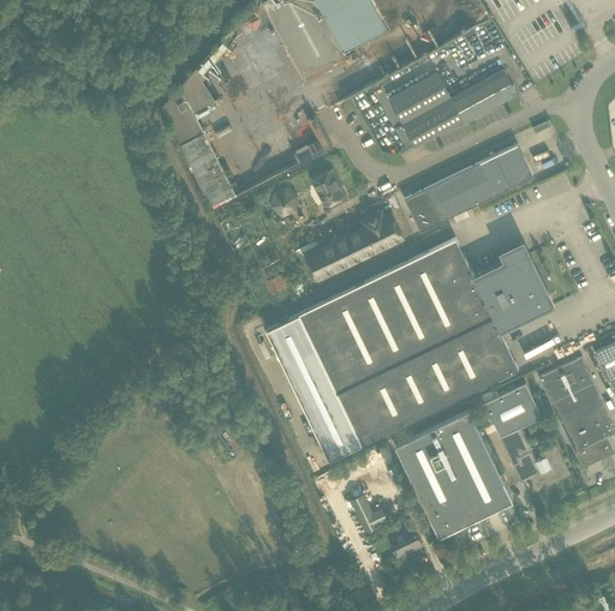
[(315,0),(267,0),(262,4),(303,78),(346,54),(315,0)]
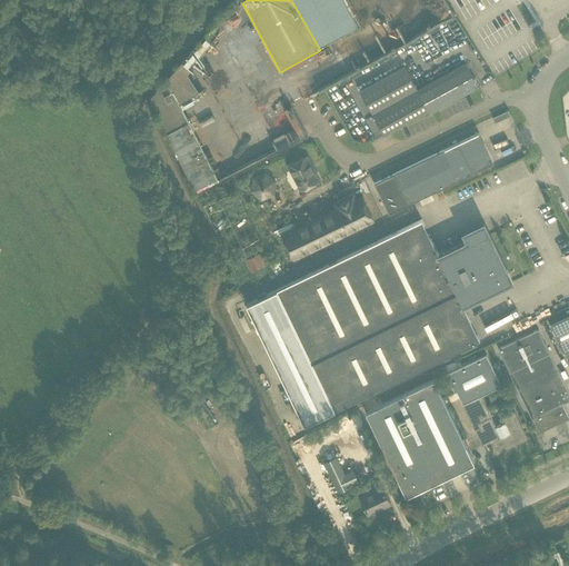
[(322,62),(325,60),(331,57),(328,51),(319,56),(322,62)]
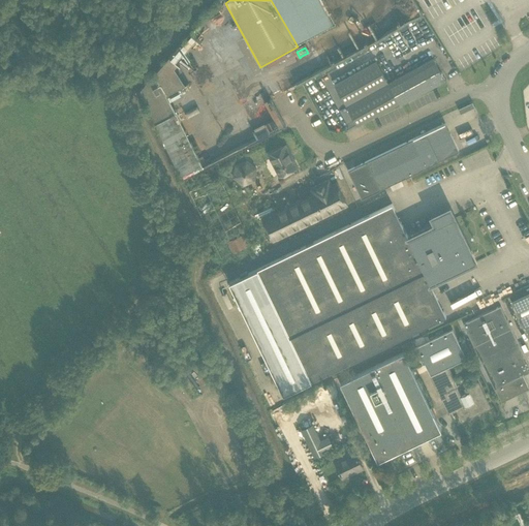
[(356,128),(360,126),(399,105),(400,109),(445,83),(433,61),(387,86),(376,64),(334,87),(356,128)]
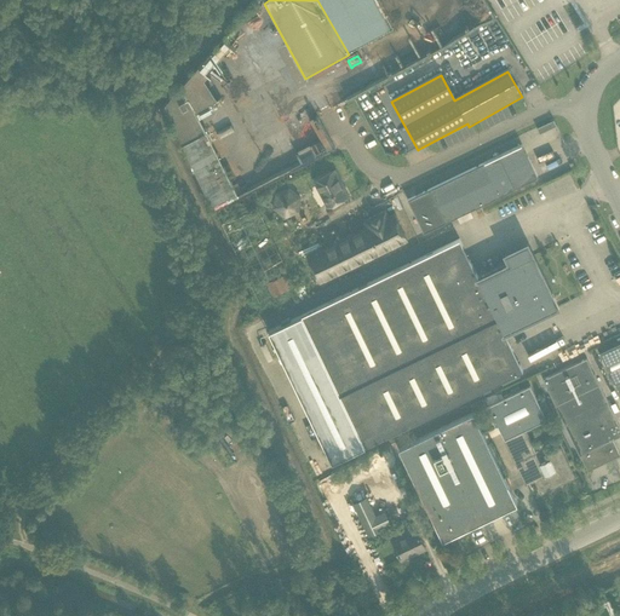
[(316,119),(309,124),(320,143),(310,149),(316,160),(334,150),(316,119)]
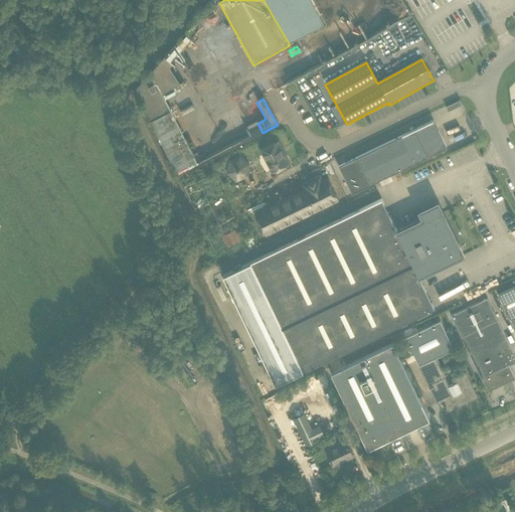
[(448,114),(462,108),(460,103),(446,110),(448,114)]
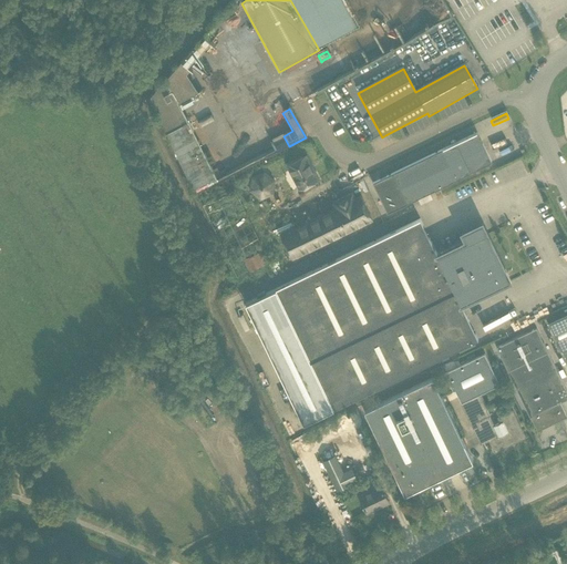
[(218,182),(189,123),(166,135),(195,194),(218,182)]
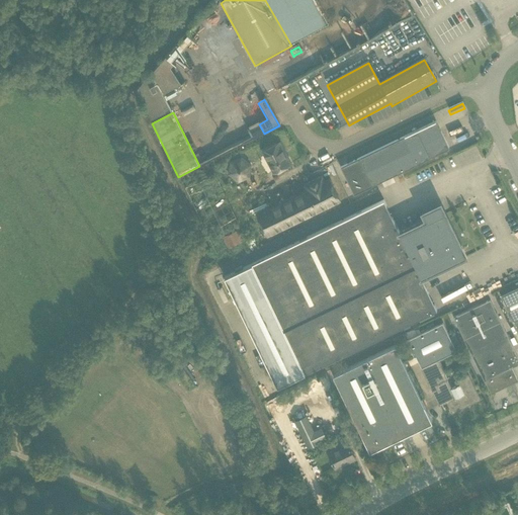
[(354,197),(431,160),(430,160),(449,151),(436,124),(405,140),(405,139),(341,170),(354,197)]
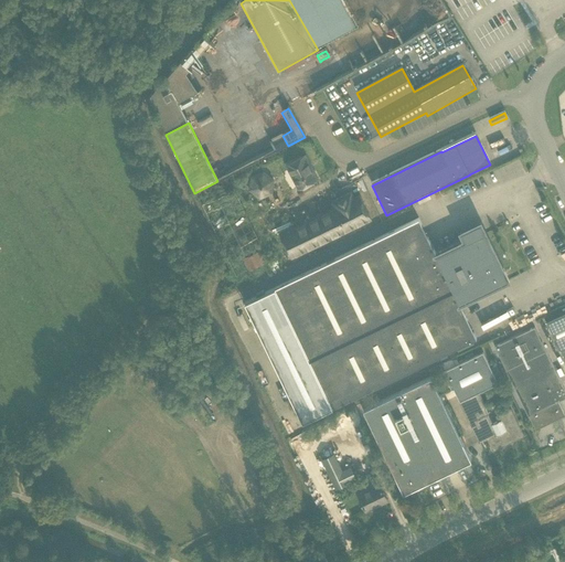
[(286,169),(299,191),(317,181),(305,158),(286,169)]
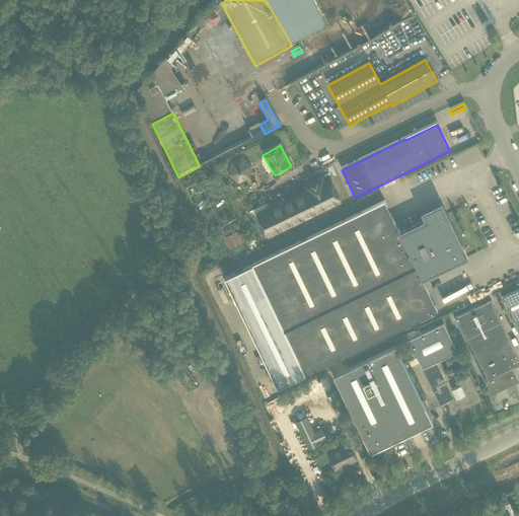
[(249,179),(251,168),(241,160),(230,165),(229,177),(239,185),(249,179)]
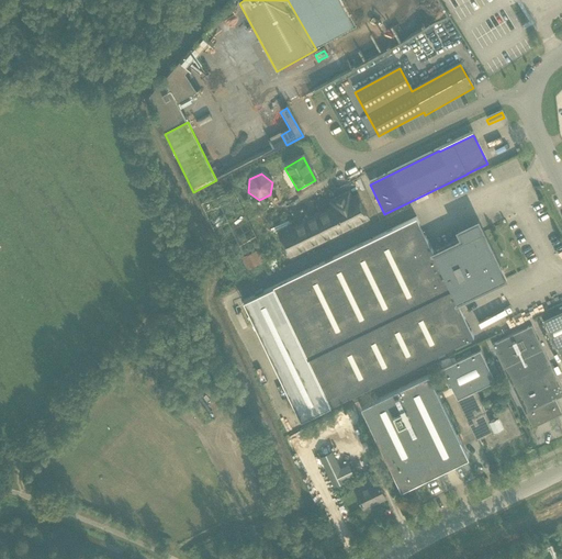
[(290,259),(369,221),(358,197),(351,200),(349,194),(329,204),(333,209),(278,235),(290,259)]
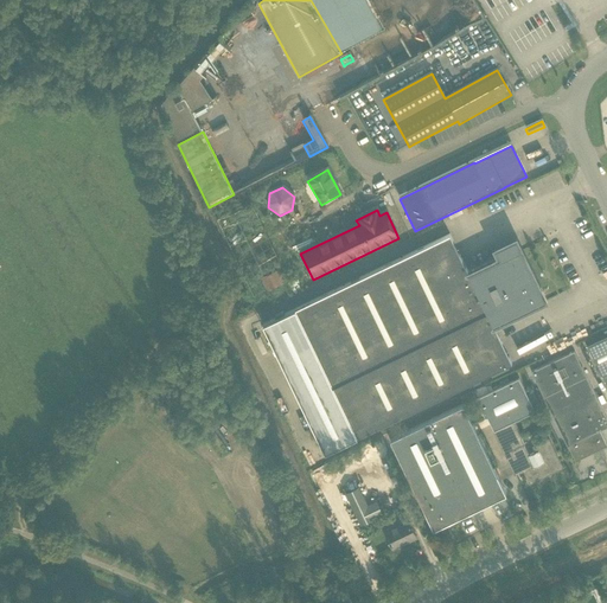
[(449,237),(295,312),(263,327),(325,456),(357,441),(512,366),(493,327),(544,302),(530,273),(521,251),(516,242),(494,252),(499,261),(468,276),(449,237)]
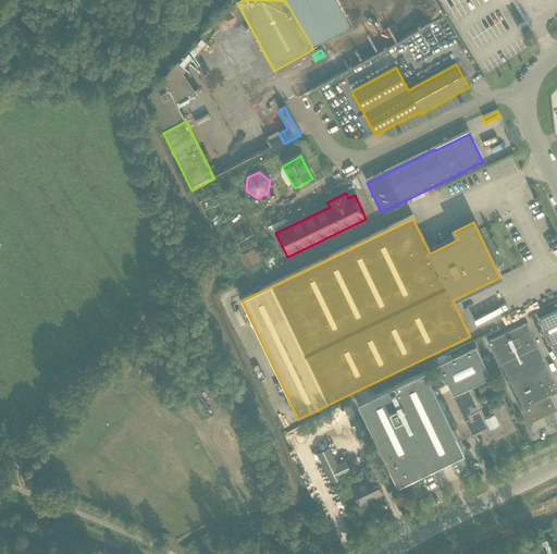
[(256,249),(239,258),(246,269),(261,261),(256,249)]
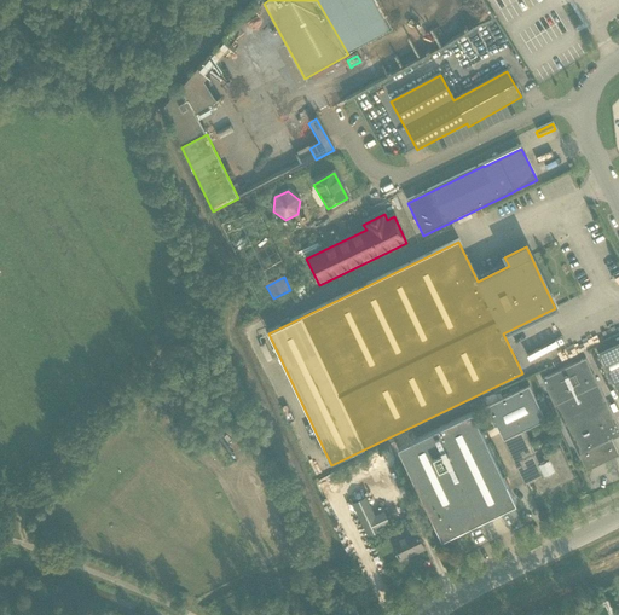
[(618,344),(599,355),(618,398),(618,344)]
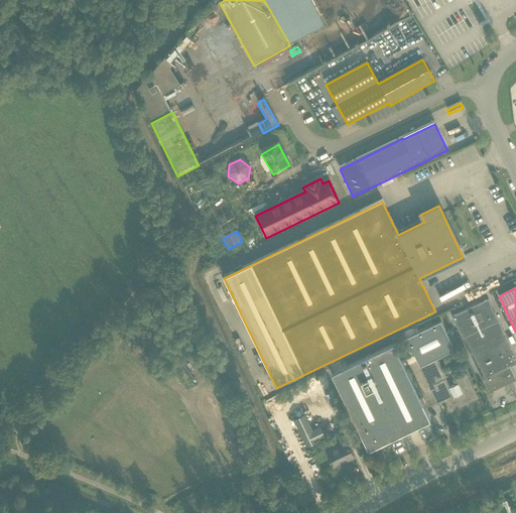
[(515,359),(488,301),(465,312),(452,318),(483,382),(489,394),(515,382),(509,369),(515,366),(515,359)]
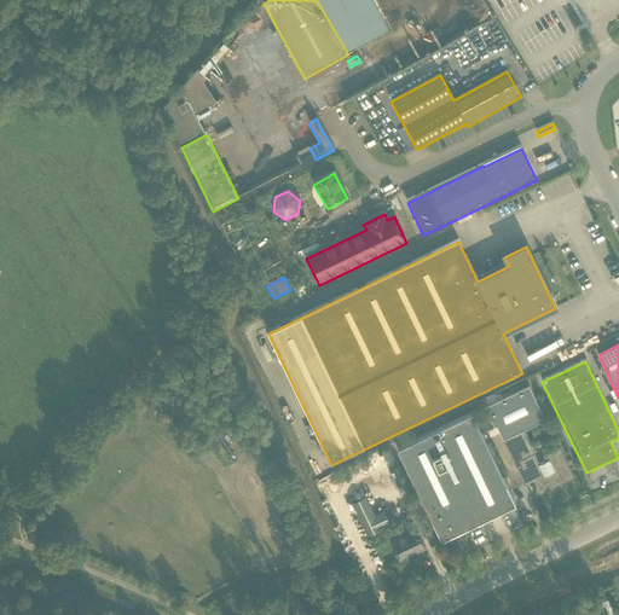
[(156,400),(152,404),(162,413),(166,410),(162,406),(177,390),(169,383),(155,399),(156,400)]
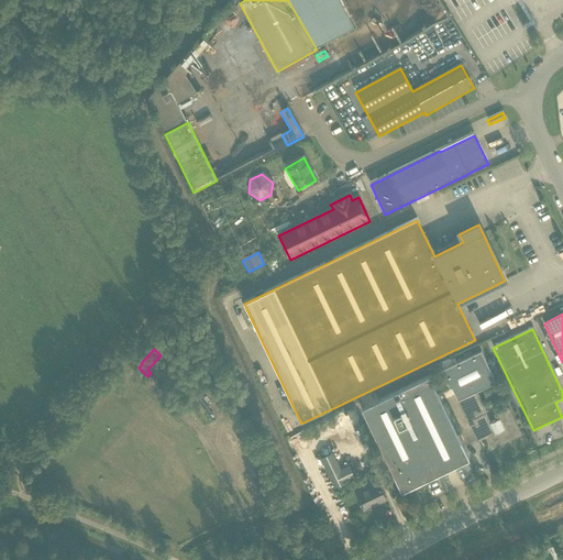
[(454,359),(438,366),(441,373),(450,391),(452,390),(472,430),(477,443),(486,439),(492,451),(521,437),(509,412),(495,418),(497,423),(489,426),(482,410),(485,409),(476,393),(496,384),(493,379),(490,373),(481,353),(457,365),(454,359)]
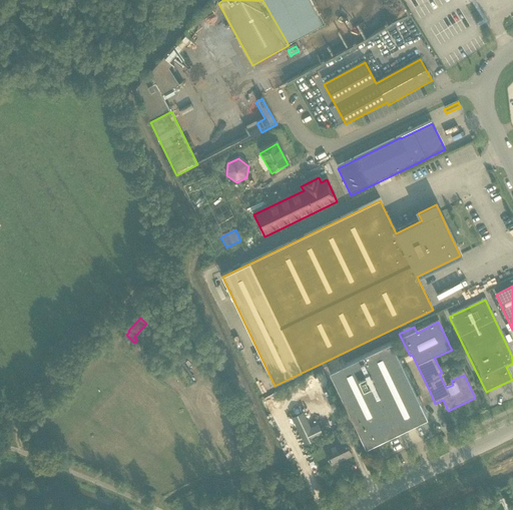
[(428,420),(391,345),(330,375),(366,450),(428,420)]
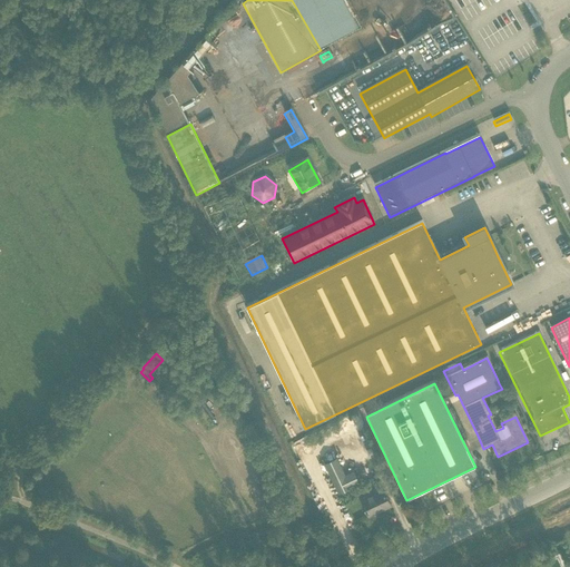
[(345,477),(332,484),(338,496),(338,497),(351,490),(345,477)]
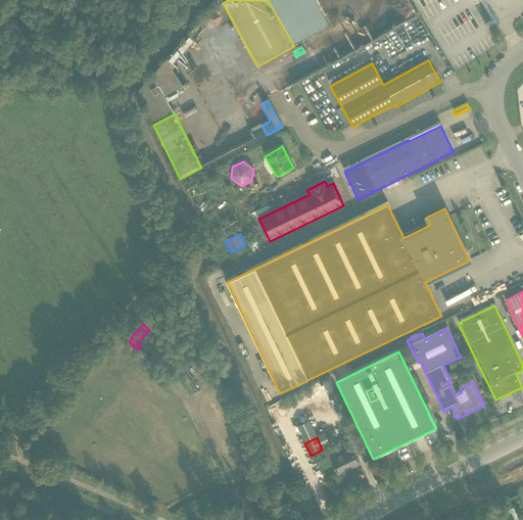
[(359,466),(351,451),(331,460),(338,476),(359,466)]
